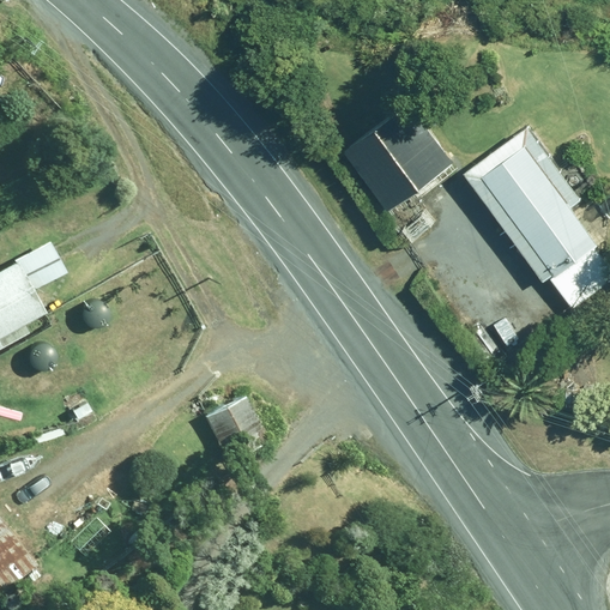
[(609,261),(518,134),(463,174),(542,283),(550,277),(574,312),(609,285),(609,261)]
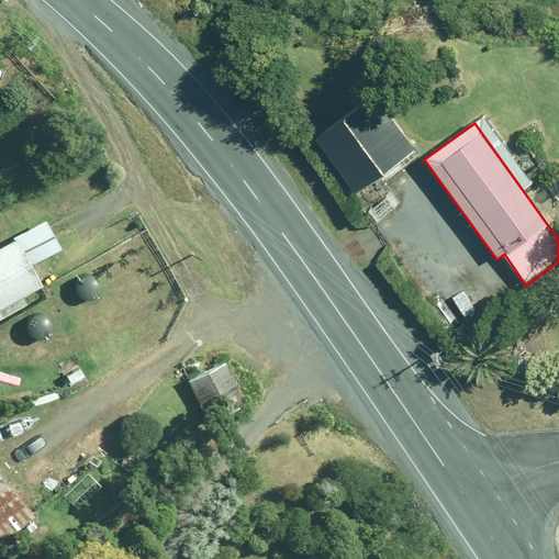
[(45,222),(0,245),(0,319),(24,305),(20,297),(38,287),(29,267),(60,249),(45,222)]
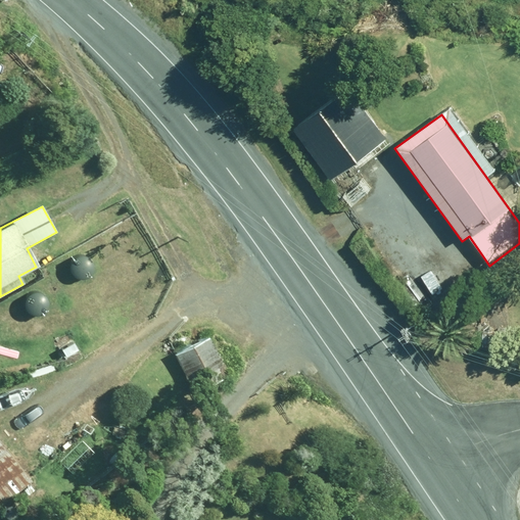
[(77,255),(75,256),(72,257),(69,260),(67,261),(66,264),(65,266),(64,269),(64,271),(64,274),(65,277),(66,279),(68,281),(71,283),(73,285),(75,286),(78,286),(81,287),(83,286),(86,286),(88,284),(91,283),(92,281),(94,279),(95,276),(96,274),(96,271),(96,268),(95,266),(94,263),(92,261),(90,258),(88,257),(85,256),(83,255),(80,255),(77,255)]
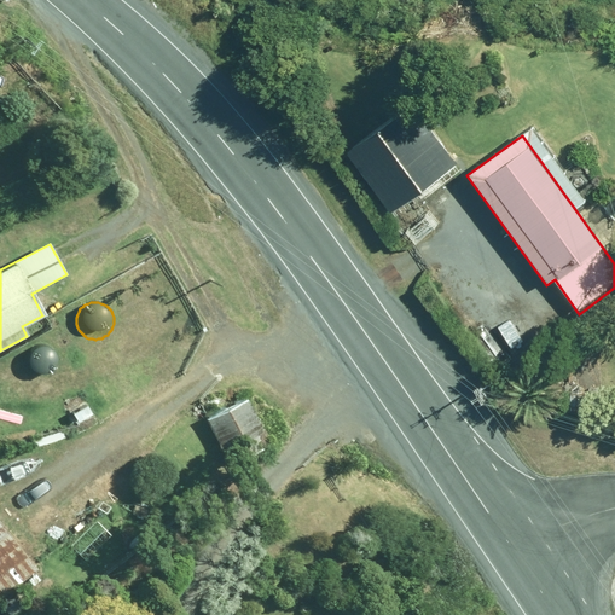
[(46,342),(42,342),(40,342),(36,342),(33,343),(30,346),(28,347),(25,350),(24,353),(23,355),(22,359),(22,363),(23,366),(24,369),(25,372),(28,375),(30,376),(33,378),(36,379),(39,379),(42,379),(46,379),(48,378),(52,376),(54,375),(57,372),(58,369),(59,366),(59,363),(59,359),(59,357),(58,353),(57,350),(54,348),(52,346),(50,343),(46,343),(46,342)]
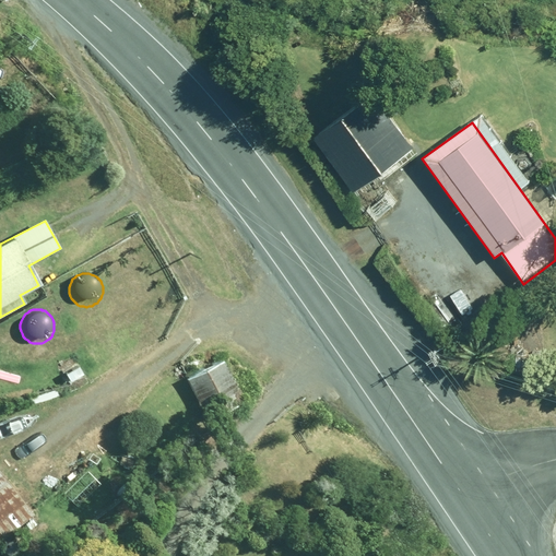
[(222,357),(182,379),(201,416),(241,395),(222,357)]
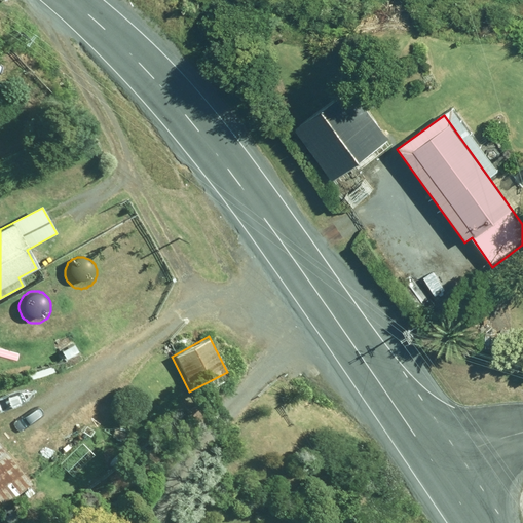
[(0,515),(35,486),(0,443),(0,515)]
